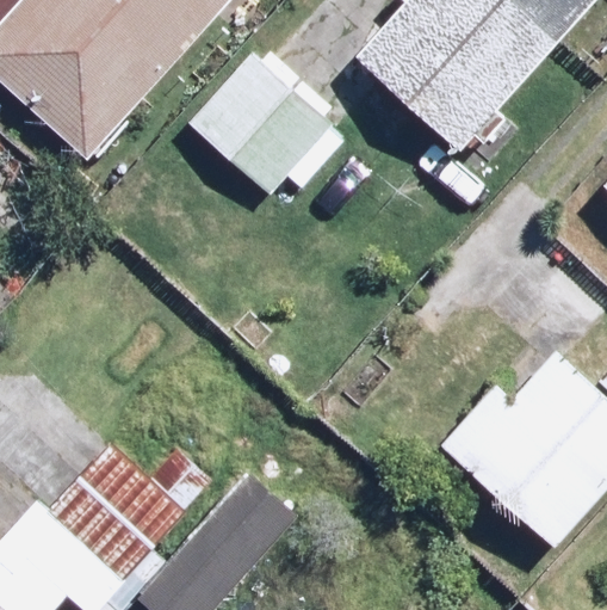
[(17,0),(0,19),(0,78),(92,158),(227,0),(17,0)]
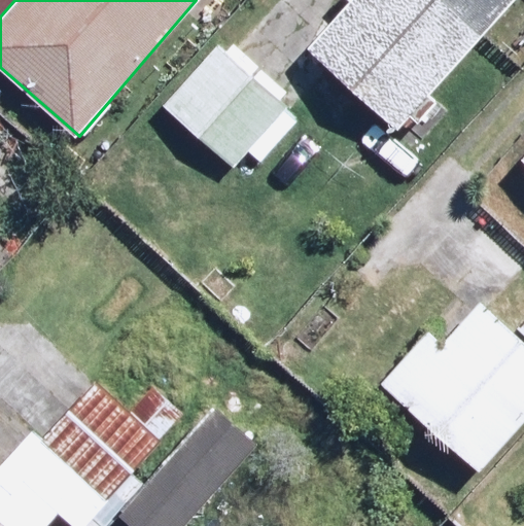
[(343,0),(306,40),(399,128),(517,0),(343,0)]
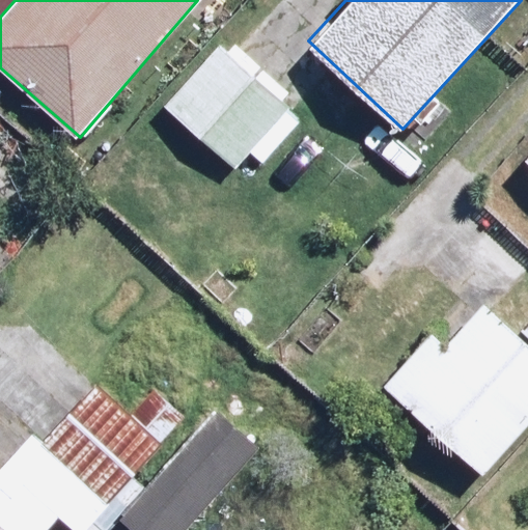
[(159,103),(235,171),(251,154),(267,167),(306,123),(215,40),(159,103)]
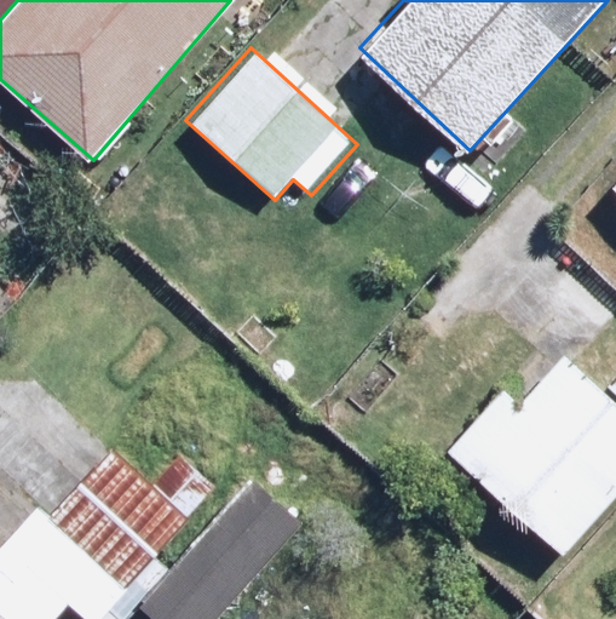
[(443,452),(563,557),(615,496),(615,374),(606,387),(568,353),(520,406),(500,388),(443,452)]
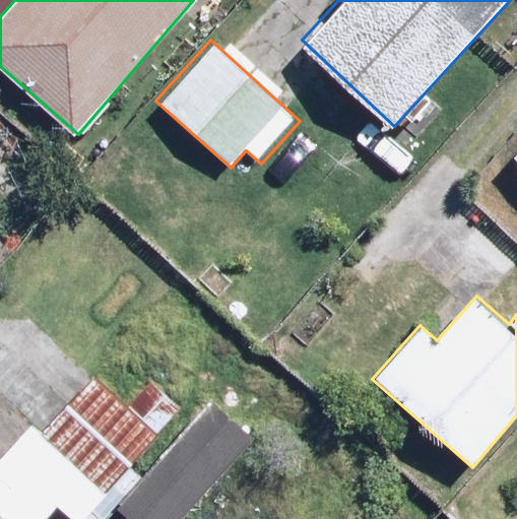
[(181,518),(252,444),(208,403),(114,503),(130,518),(181,518)]
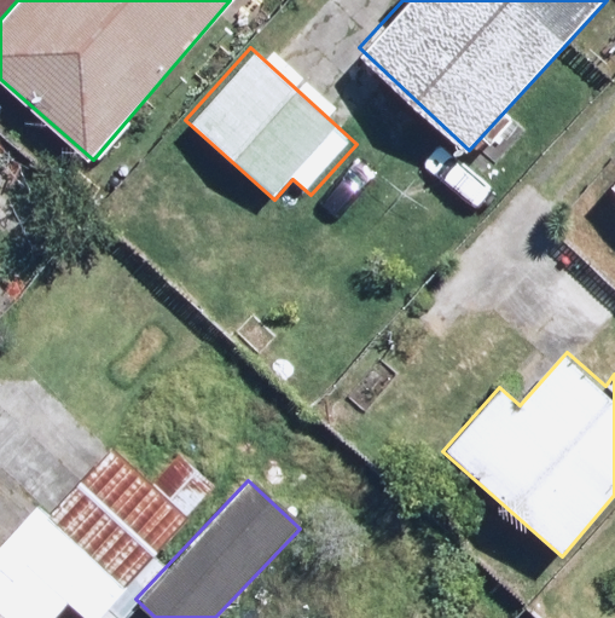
[(0,617),(67,617),(104,576),(19,506),(0,529),(0,617)]
